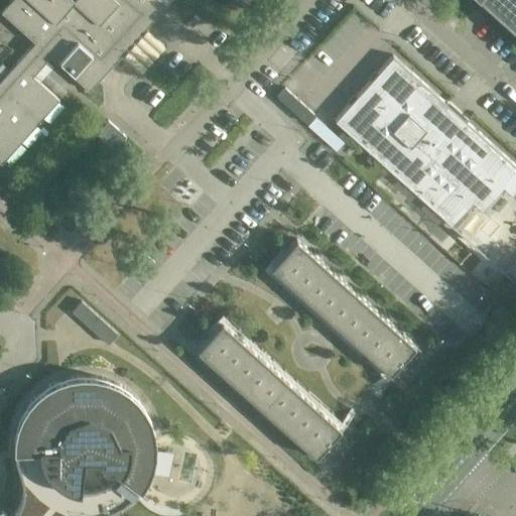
[(0,162),(1,163),(58,99),(32,76),(50,55),(89,91),(169,0),(9,0),(0,11),(34,41),(0,80),(0,162)]
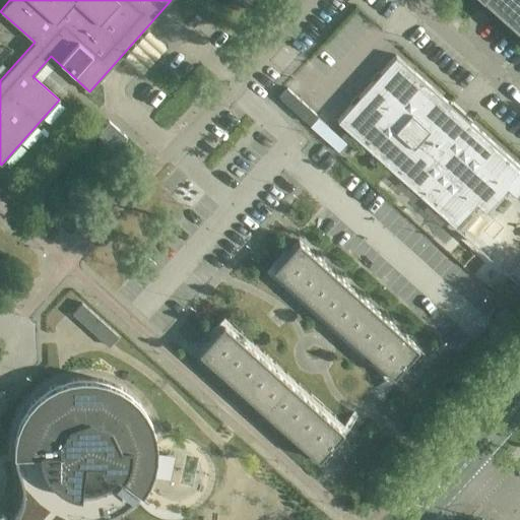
[(519,0),(486,0),(519,29),(519,0)]
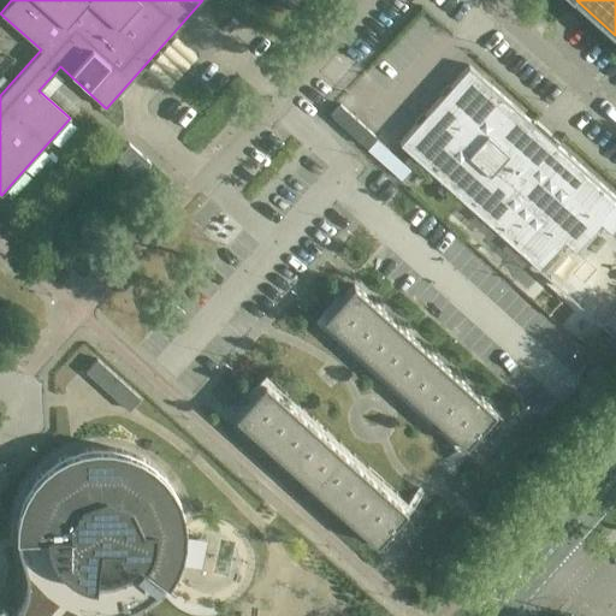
[(611,234),(615,226),(615,197),(468,65),(398,143),(539,270),(564,242),(575,252),(600,223),(611,234)]
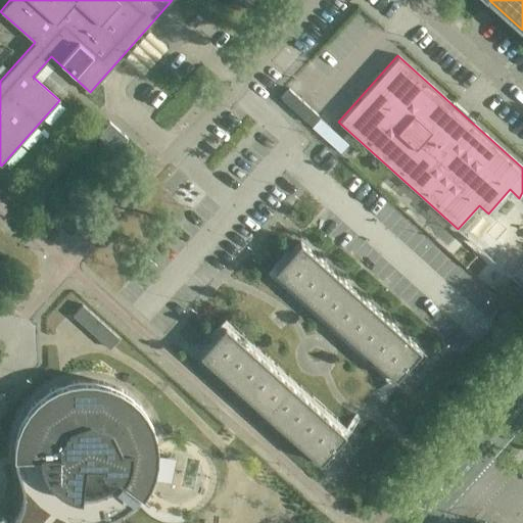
[(328,134),(303,112),(298,119),(323,140),(328,134)]
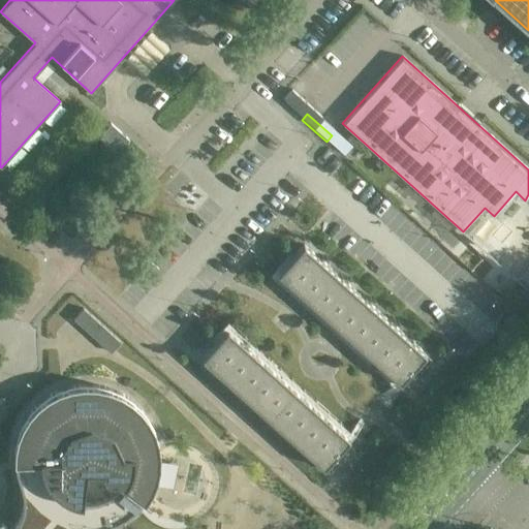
[(111,123),(101,133),(98,136),(117,153),(128,139),(111,123)]
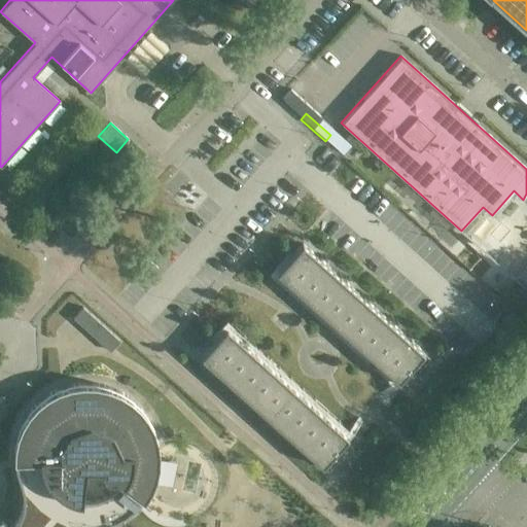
[(85,164),(94,154),(81,143),(73,152),(85,164)]
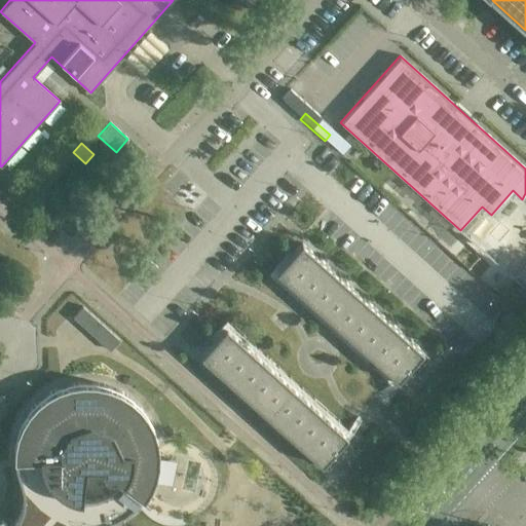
[(290,256),(276,271),(290,283),(314,255),(302,242),(290,256)]
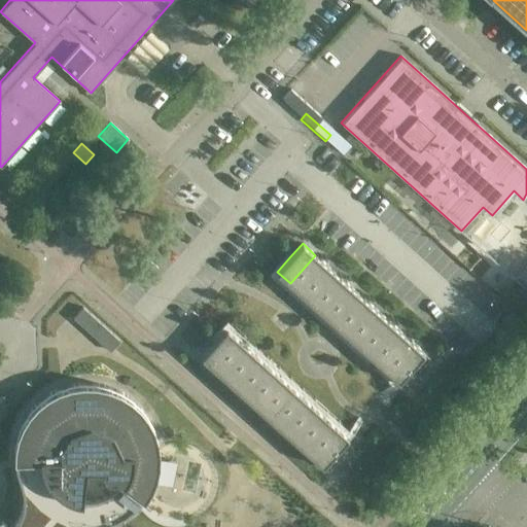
[(315,255),(290,283),(302,293),(327,266),(315,255)]
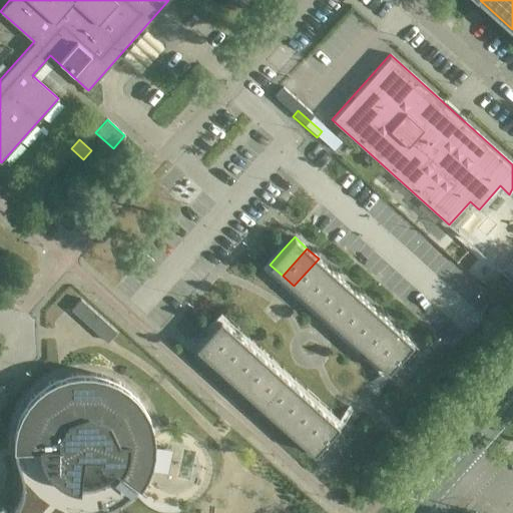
[(319,259),(294,286),(306,297),(330,269),(319,259)]
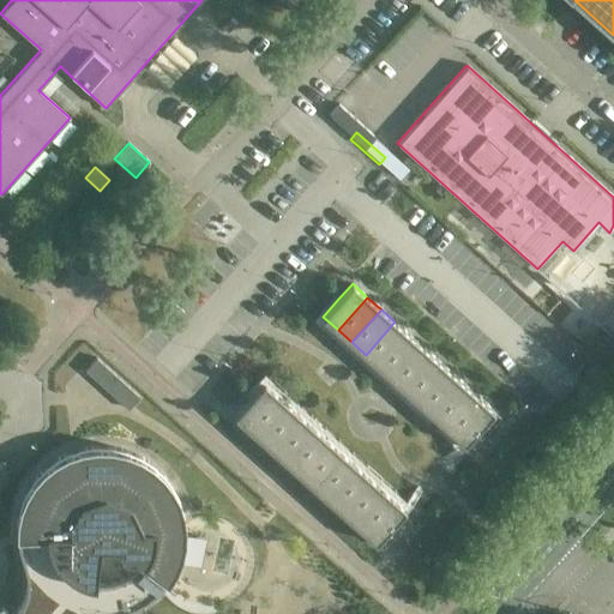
[(613,333),(613,315),(611,314),(601,325),(613,336),(613,333)]
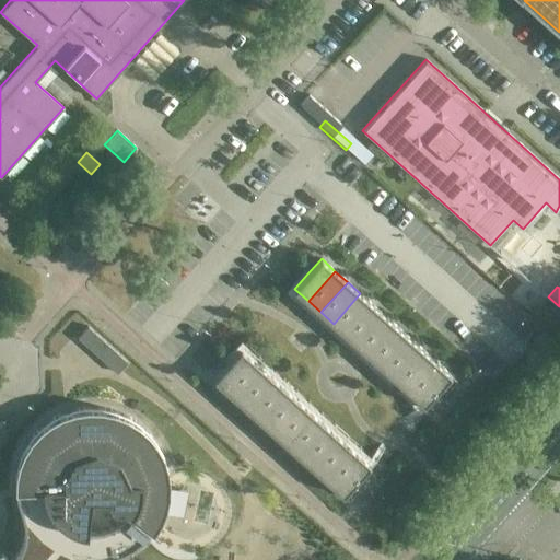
[(360,293),(334,324),(346,335),(373,305),(360,293)]
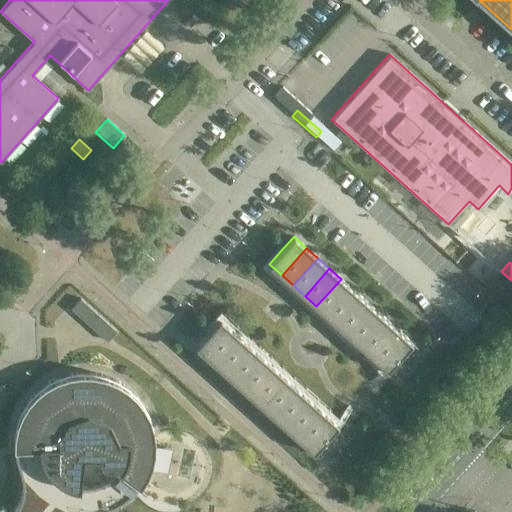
[(341,279),(316,306),(328,317),(353,289),(341,279)]
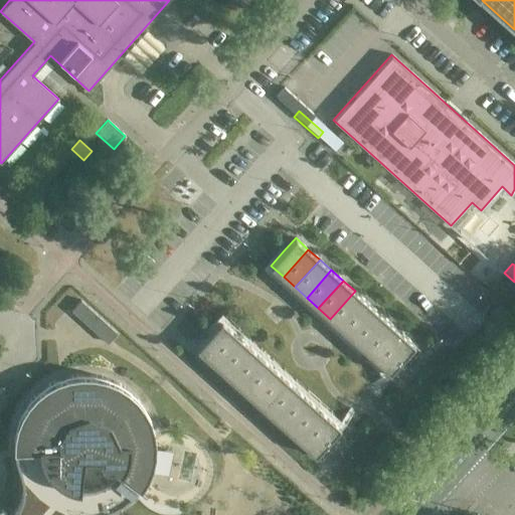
[(355,291),(330,319),(342,329),(366,302),(355,291)]
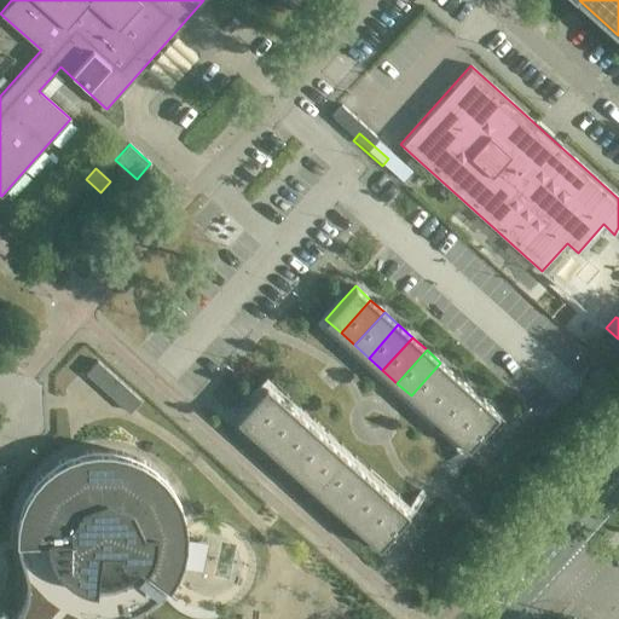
[(97,360),(86,374),(108,393),(119,380),(97,360)]
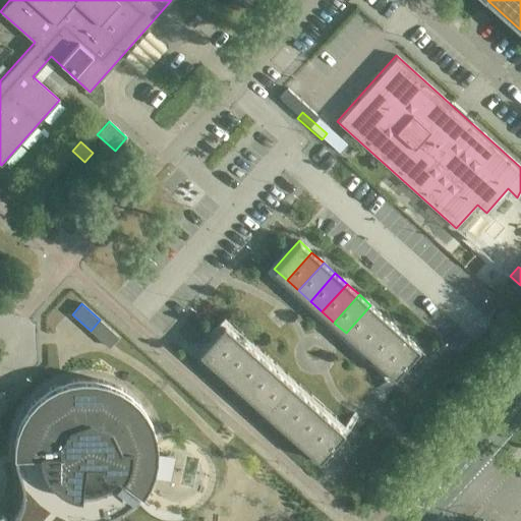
[(370,305),(346,333),(357,343),(383,315),(370,305)]
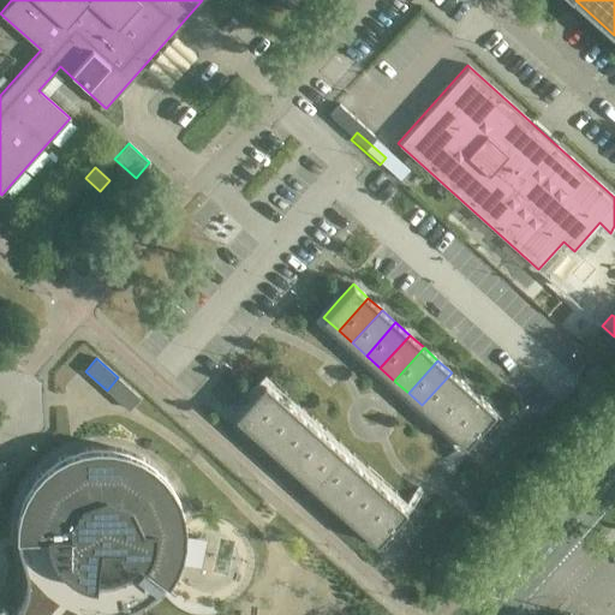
[(452,372),(422,405),(436,418),(465,384),(452,372)]
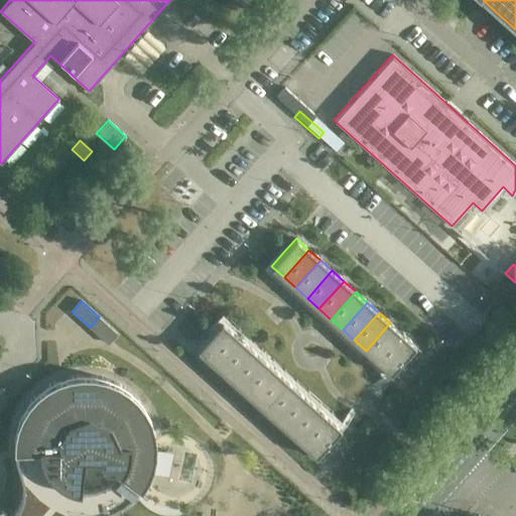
[(208,337),(197,349),(210,360),(234,333),(222,321),(208,337)]
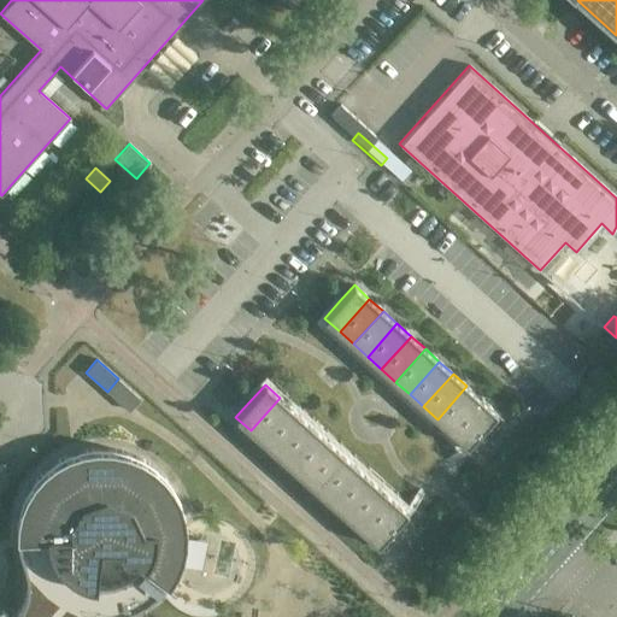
[(466,386),(438,419),(451,432),(481,399),(466,386)]
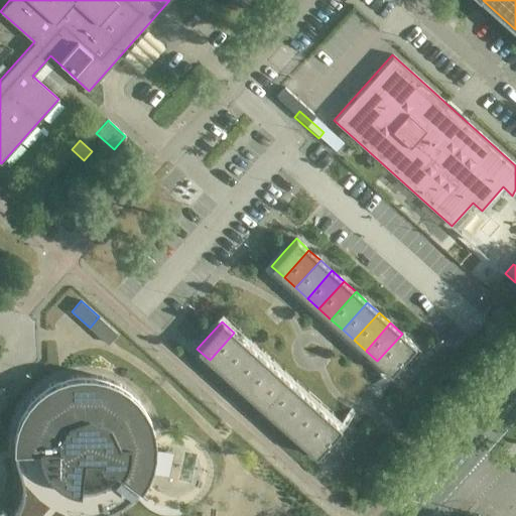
[(234,333),(210,360),(221,371),(246,343),(234,333)]
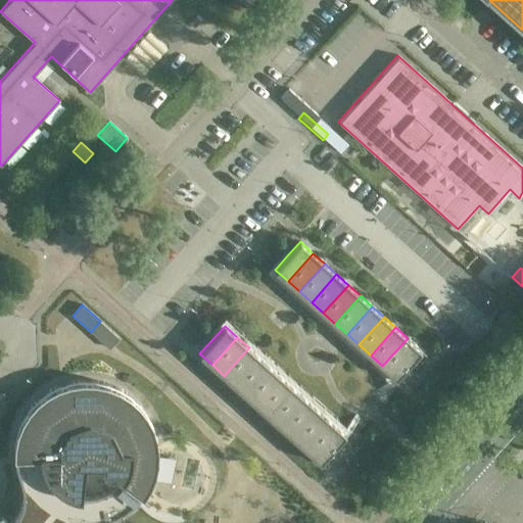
[(408,338),(382,366),(392,375),(395,378),(403,369),(421,349),(408,338)]
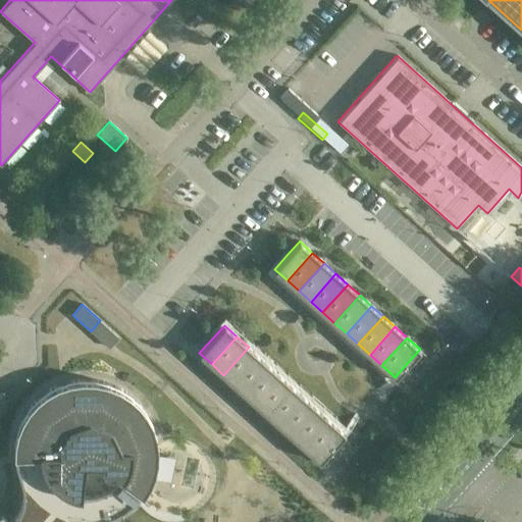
[(249,347),(223,375),(236,385),(260,358),(249,347)]
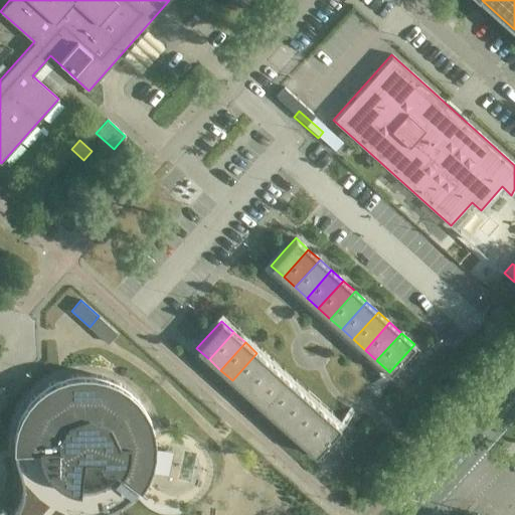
[(414,344),(397,363),(402,367),(419,349),(414,344)]
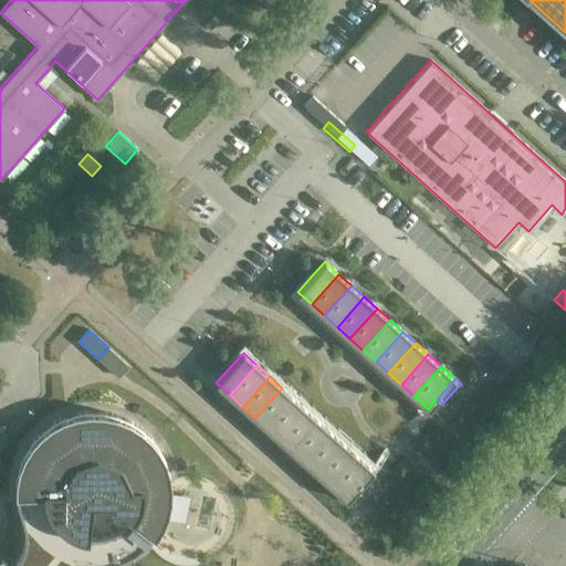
[(282,388),(255,418),(268,430),(295,399),(282,388)]
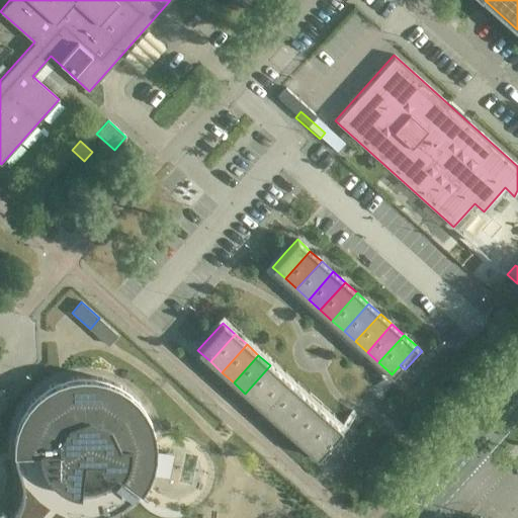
[(270,365),(245,394),(257,404),(282,375),(270,365)]
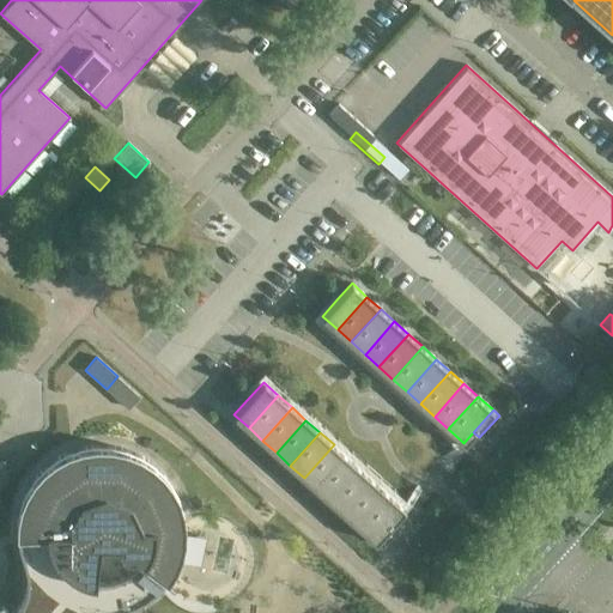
[(334,444),(304,478),(317,490),(347,457),(334,444)]
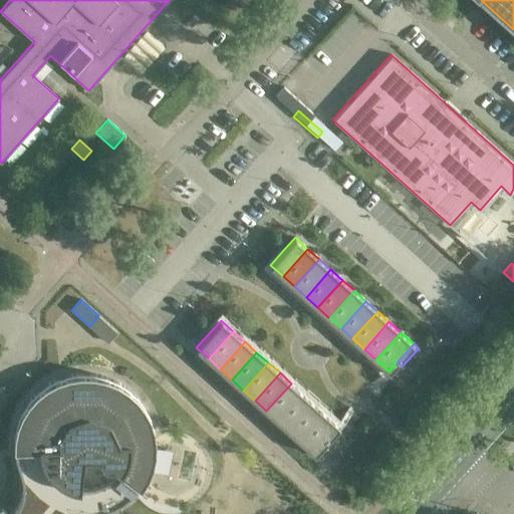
[(16,462),(19,473),(21,482),(20,495),(16,507),(11,513),(5,513),(2,511),(0,510),(0,513),(93,513),(94,513),(105,511),(111,508),(123,502),(129,498),(136,491),(143,482),(147,475),(151,465),(154,451),(154,441),(153,432),(152,425),(150,418),(146,412),(143,406),(138,399),(134,394),(124,387),(118,382),(109,378),(97,374),(88,373),(77,373),(68,375),(59,377),(49,382),(41,388),(33,395),(26,403),(21,411),(17,422),(14,434),(13,446),(14,453),(16,462)]
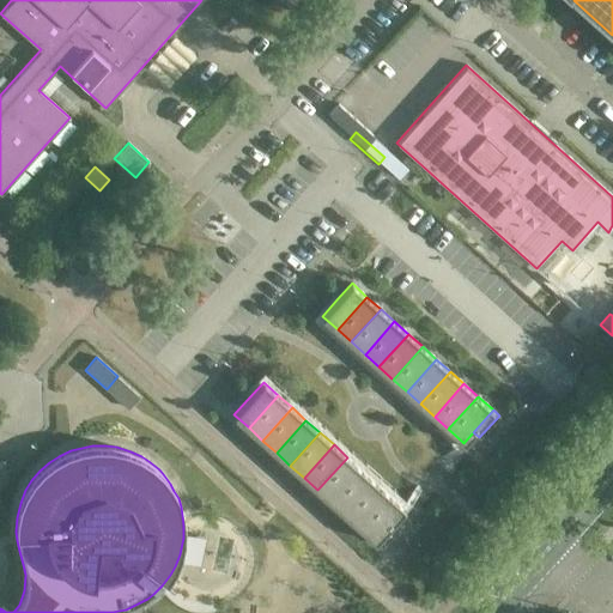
[(347,457),(317,490),(332,503),(362,469),(360,469),(347,457)]
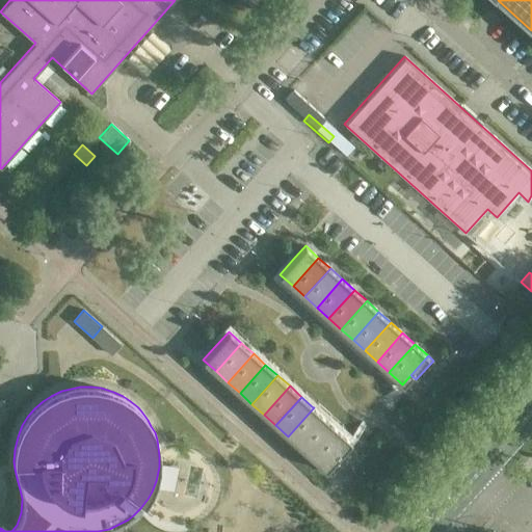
[(314,407),(288,436),(300,447),(325,419),(314,407)]
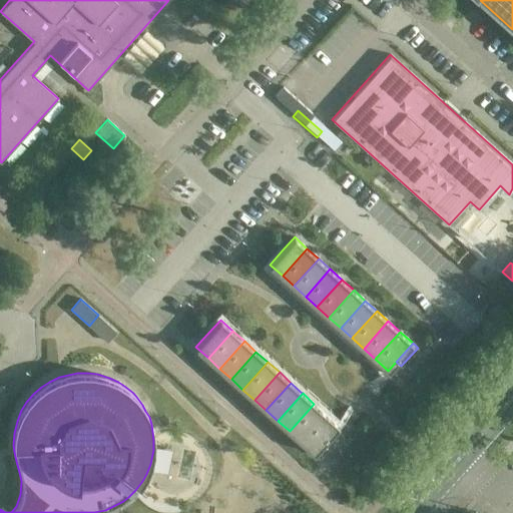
[(314,404),(290,431),(301,442),(326,414),(314,404)]
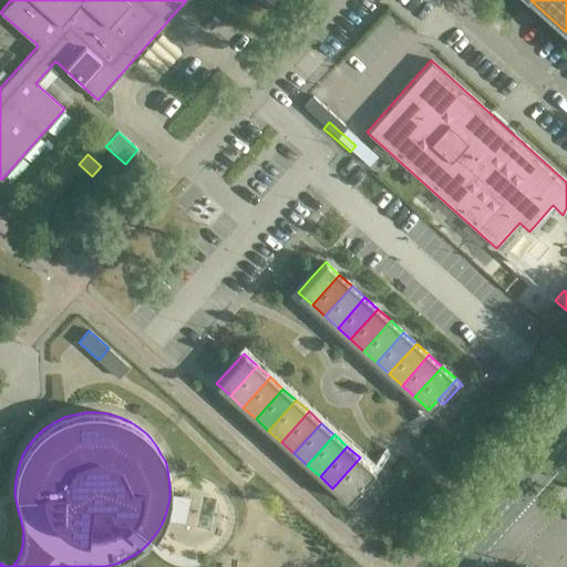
[(360,457),(332,488),(347,501),(364,481),(374,471),(370,466),(360,457)]
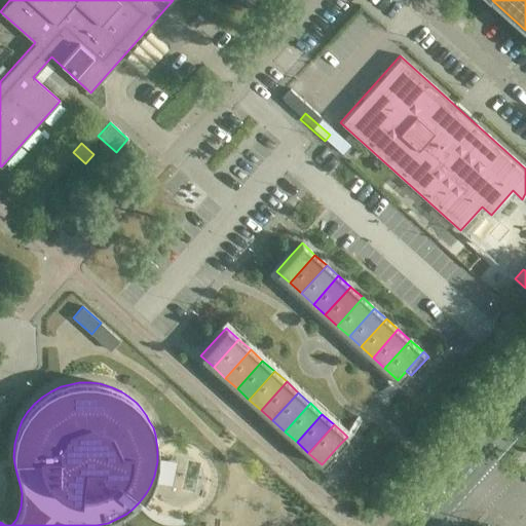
[(338,446),(322,464),(327,468),(343,450),(338,446)]
